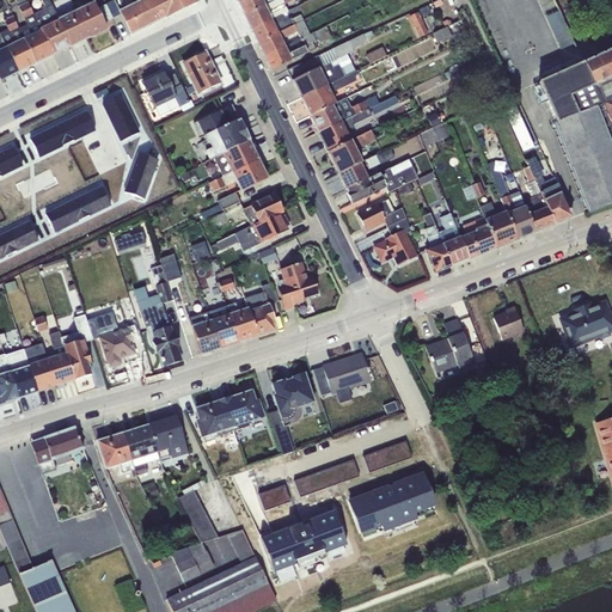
[(26,25),(19,29),(36,63),(53,55),(34,14),(28,1),(26,2),(25,0),(18,0),(18,1),(20,6),(18,7),(26,25)]
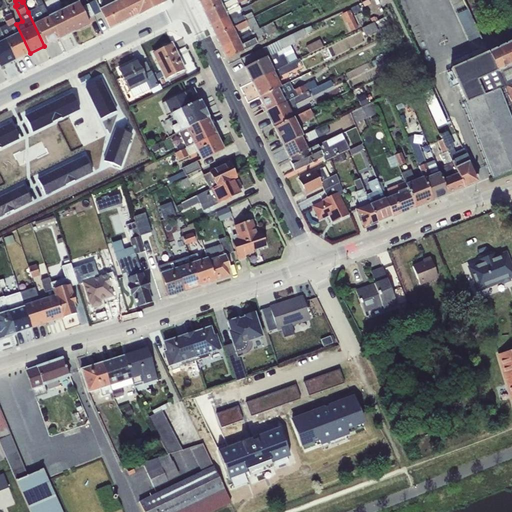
[(28,12),(44,46),(60,38),(49,15),(41,0),(34,0),(38,7),(28,12)]
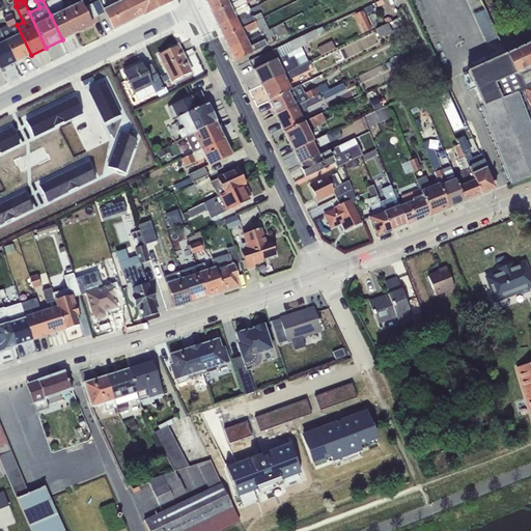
[(65,8),(77,32),(92,25),(90,20),(98,17),(92,4),(84,7),(81,1),(72,5),(70,0),(62,3),(65,8)]
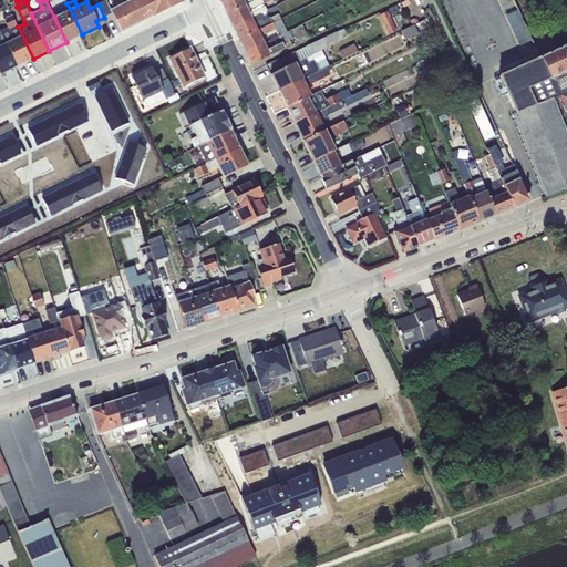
[(104,18),(112,13),(110,10),(105,0),(99,4),(104,18)]
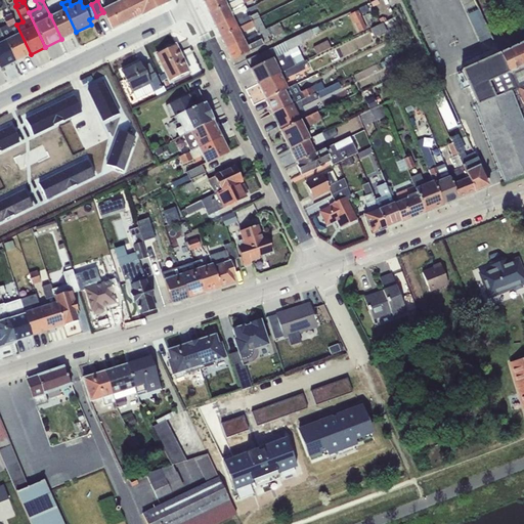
[(112,30),(169,1),(168,0),(120,0),(101,9),(103,12),(112,30)]
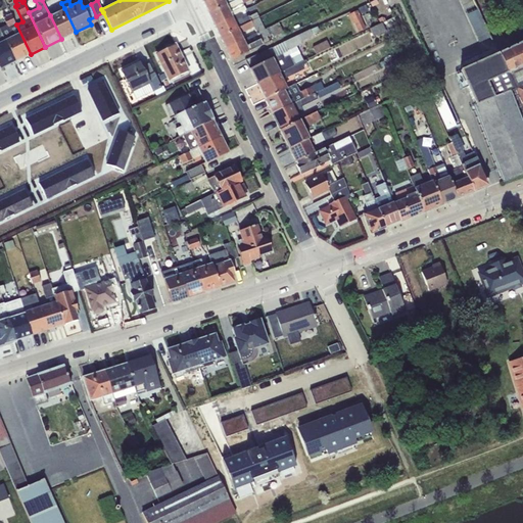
[(205,0),(202,2),(208,13),(235,0),(205,0)]
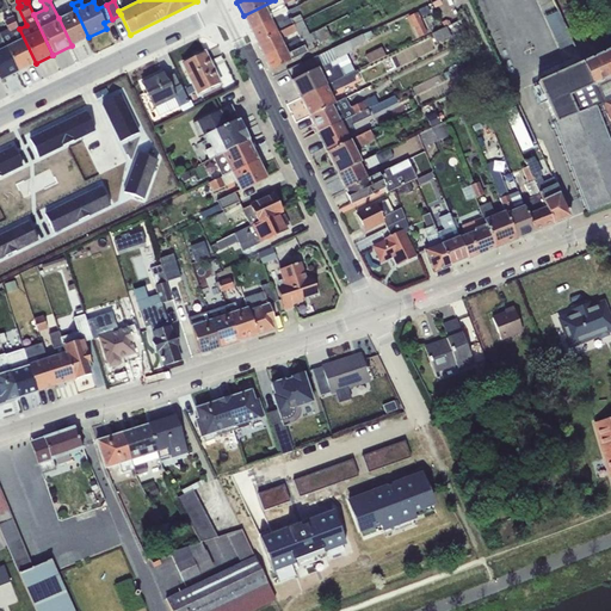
[(275,0),(244,16),(251,30),(281,14),(288,11),(284,4),(292,0),(275,0)]
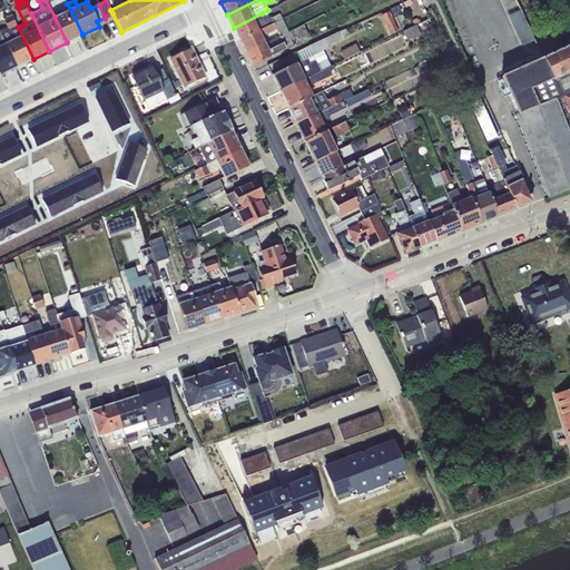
[(55,17),(67,42),(82,35),(70,9),(55,17)]
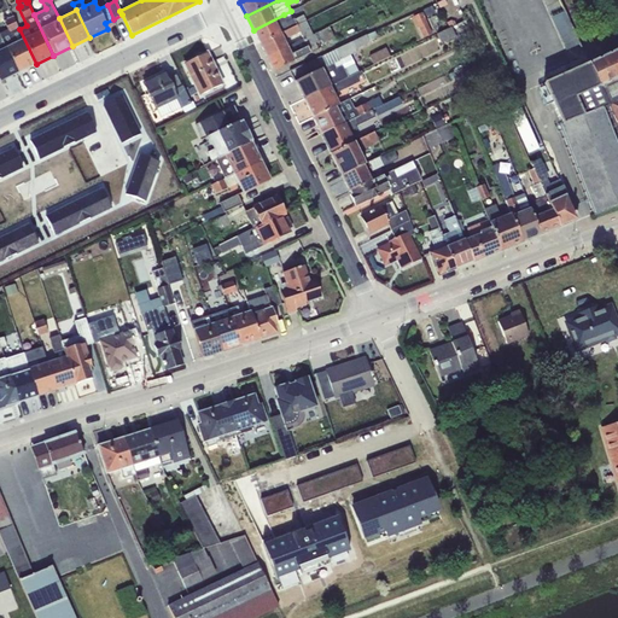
[(564,10),(551,16),(566,51),(579,45),(564,10)]
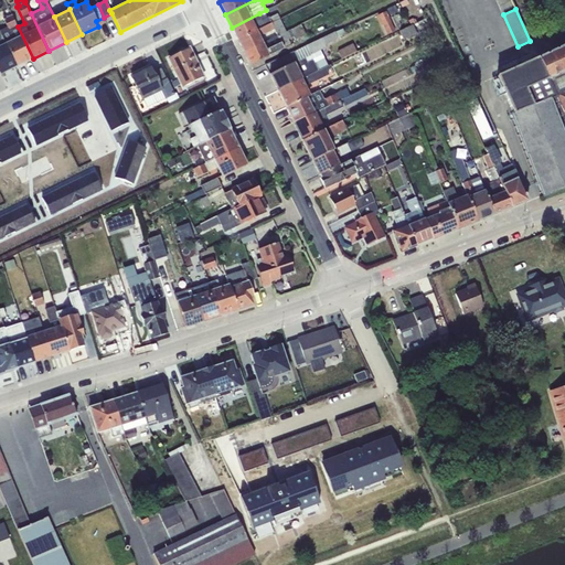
[(387,12),(377,17),(386,35),(396,31),(387,12)]
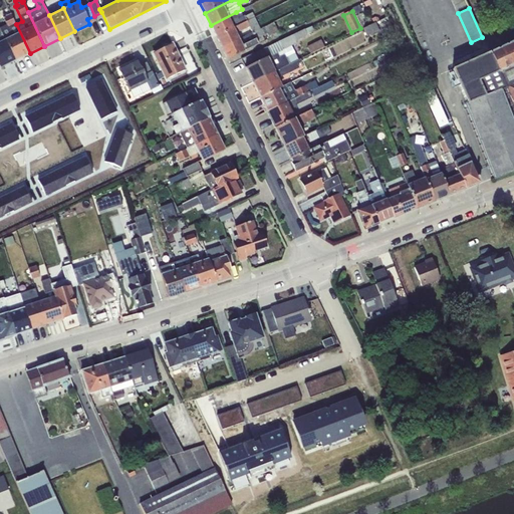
[(236,12),(211,25),(216,36),(254,17),(252,12),(245,16),(244,15),(239,18),(236,12)]
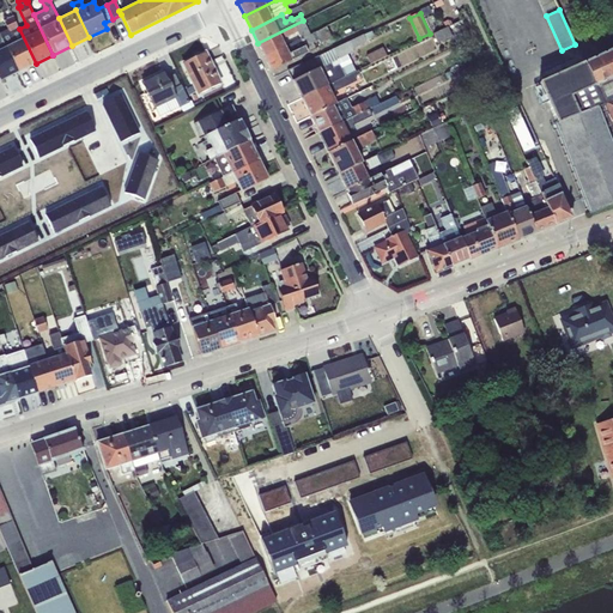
[(7,29),(0,31),(0,34),(18,72),(36,64),(19,29),(13,16),(2,20),(7,29)]
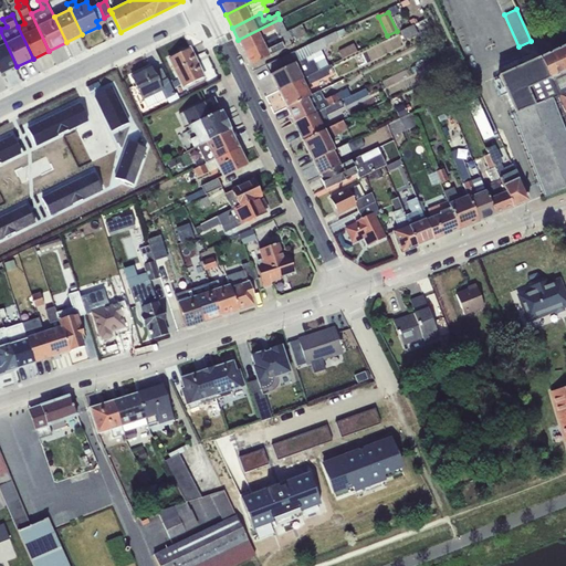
[(280,19),(238,40),(244,53),(263,43),(260,37),(274,30),(278,37),(286,32),(280,19)]
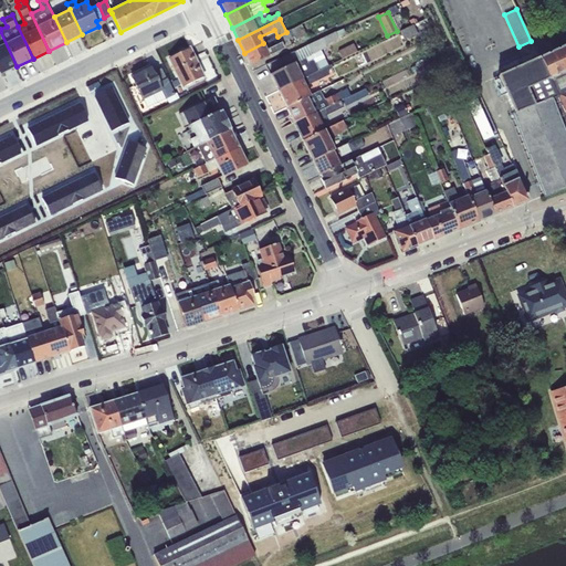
[(413,24),(411,25),(400,31),(405,40),(418,33),(413,24)]
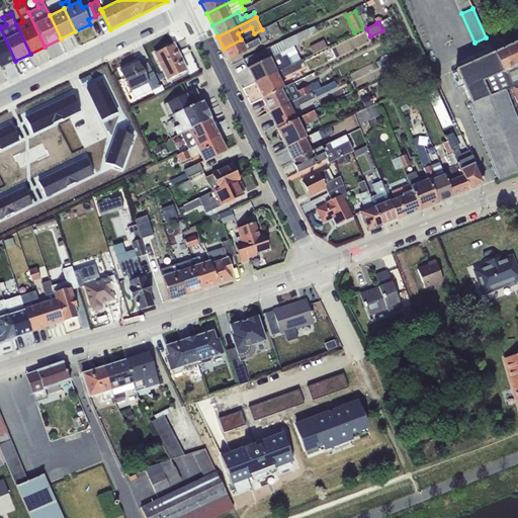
[(241,39),(224,49),(230,60),(260,45),(260,44),(267,40),(264,35),(269,33),(270,36),(280,32),(275,23),(262,29),(254,33),(241,39)]
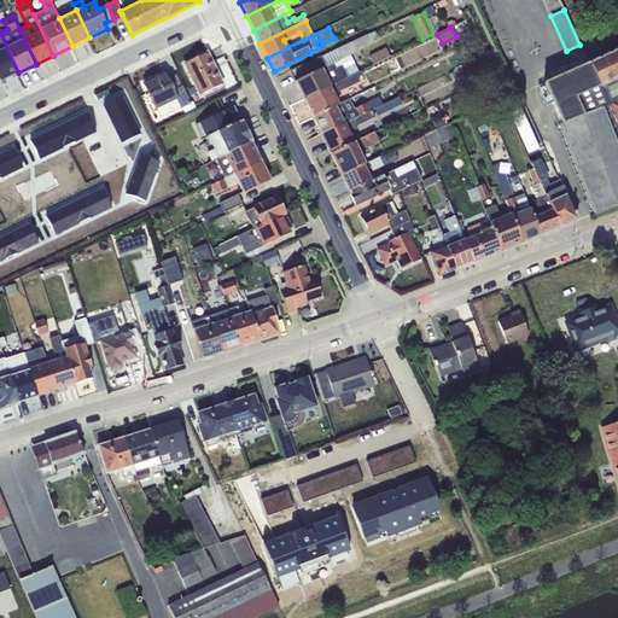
[(0,80),(0,81),(18,73),(0,34),(0,80)]
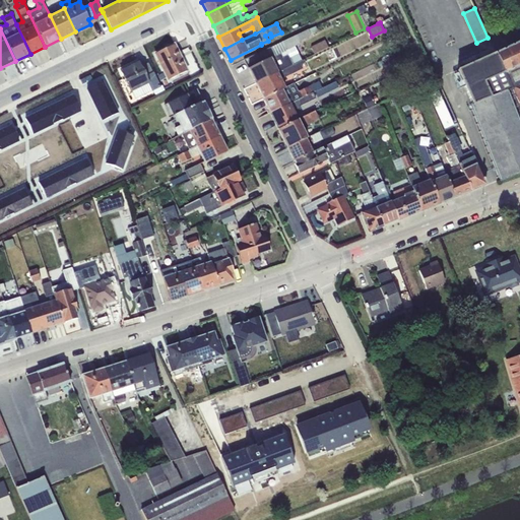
[(256,83),(302,61),(295,47),(301,44),(299,42),(312,36),(308,29),(282,42),(285,50),(280,53),(280,54),(274,57),(271,58),(271,57),(269,57),(269,58),(248,68),(256,83)]
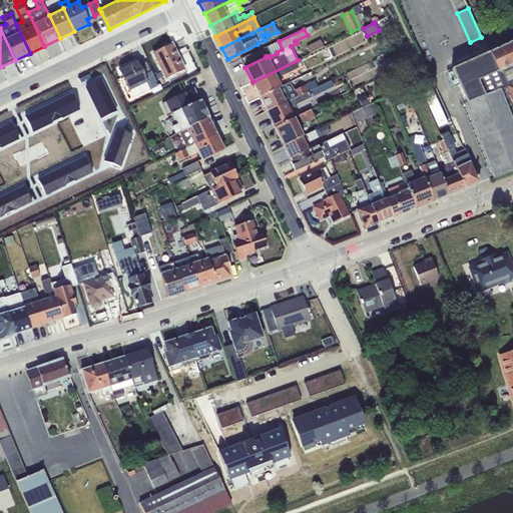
[(319,39),(308,45),(312,52),(323,47),(319,39)]
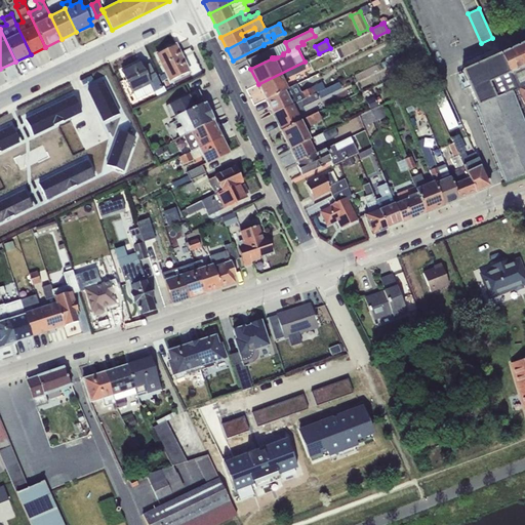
[(524,174),(524,41),(461,71),(476,106),(474,107),(505,183),(524,174)]
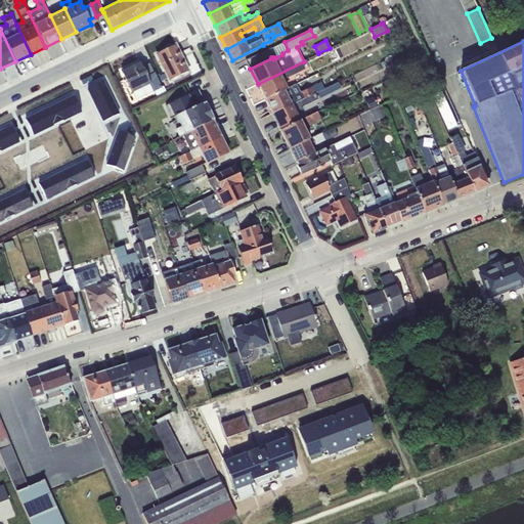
[(288,50),(285,42),(272,48),(276,57),(282,54),(282,53),(288,50)]
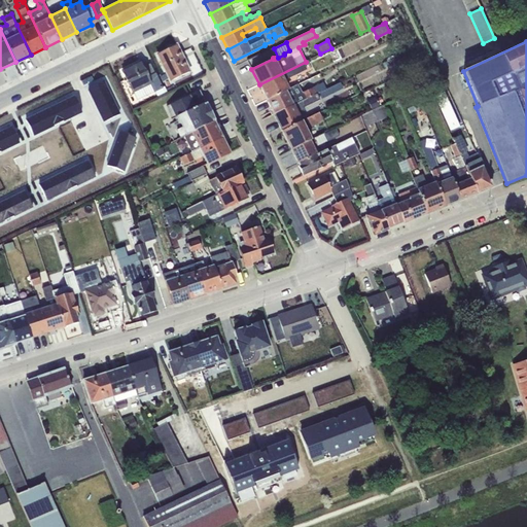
[(177,44),(156,54),(171,82),(172,82),(171,80),(189,72),(177,44)]
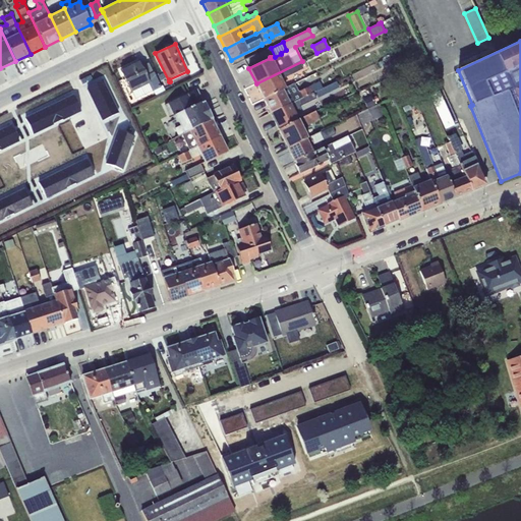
[(256,83),(264,99),(286,88),(282,79),(303,69),(301,65),(306,63),(304,60),(302,61),(256,83)]
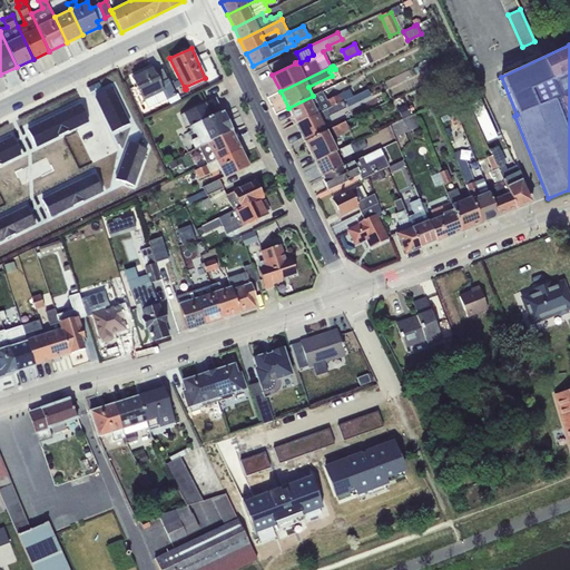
[(153,67),(133,77),(148,109),(166,100),(167,100),(169,105),(179,99),(177,94),(175,95),(163,69),(155,72),(153,67)]
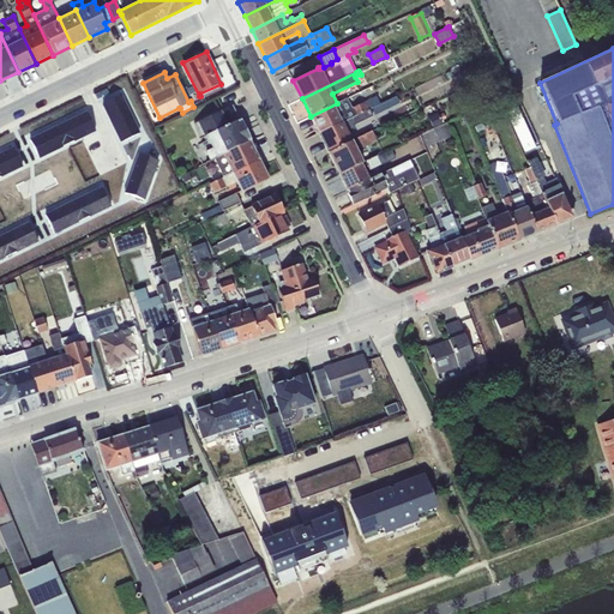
[(121,96),(103,104),(112,122),(130,114),(121,96)]
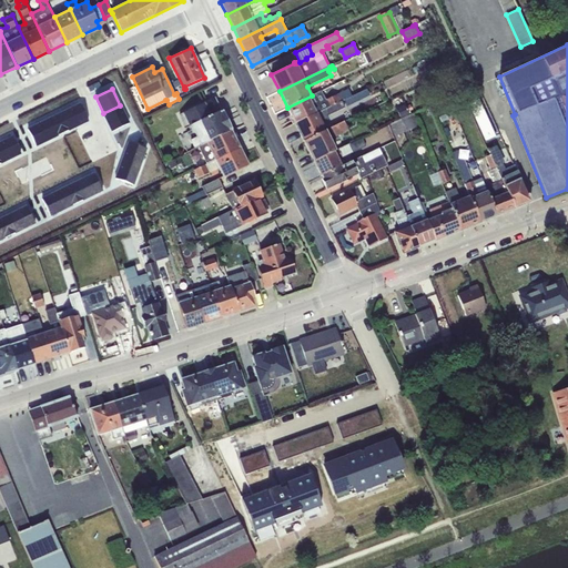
[(287,108),(295,124),(352,97),(348,89),(325,100),(321,91),(312,95),(287,108)]
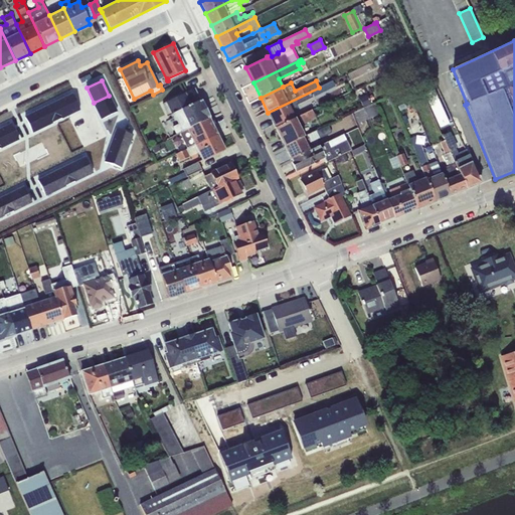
[(268,113),(276,128),(296,119),(292,112),(295,110),(293,106),(310,98),(310,100),(335,86),(333,80),(319,88),(268,113)]
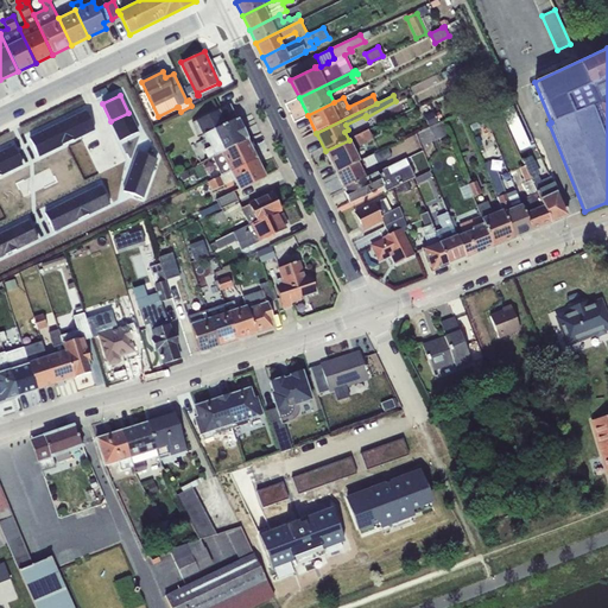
[(211,157),(247,140),(229,105),(192,122),(198,138),(202,135),(203,139),(191,146),(200,163),(211,157)]
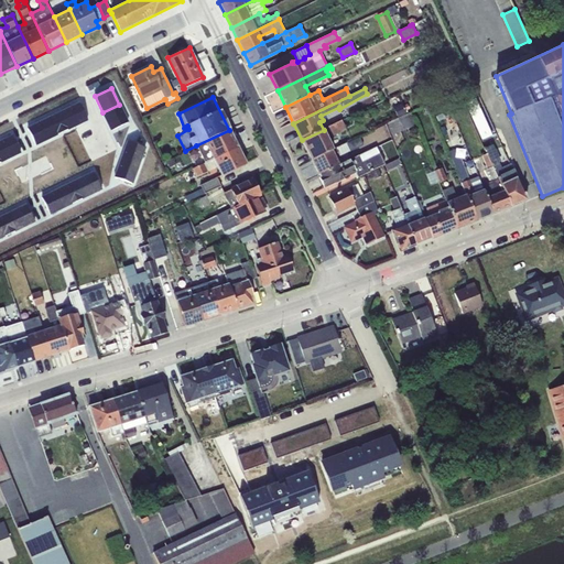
[(79,104),(63,111),(72,128),(87,120),(79,104)]
